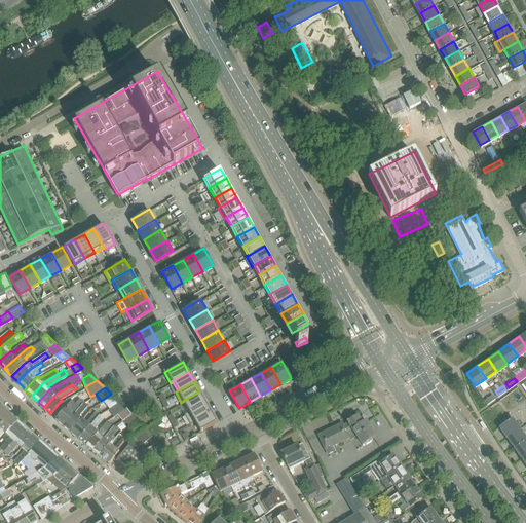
[(189,410),(205,401),(199,391),(183,401),(184,401),(188,410),(189,410)]
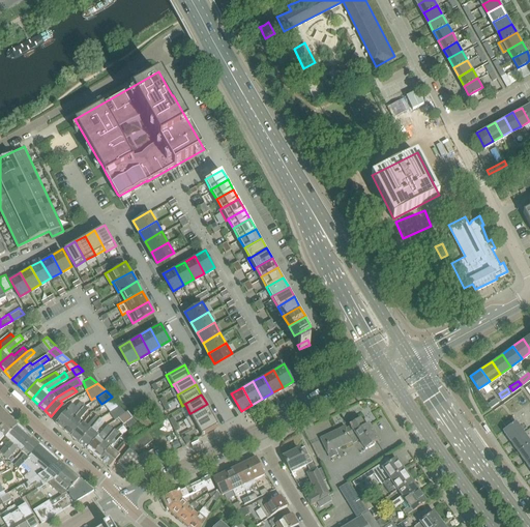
[(499,400),(499,399),(496,396),(488,402),(491,405),(499,400)]
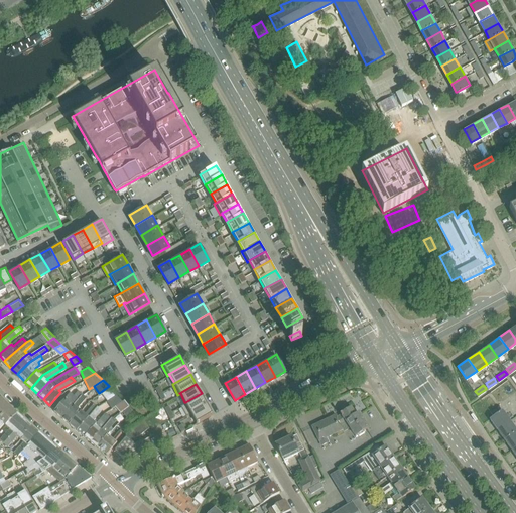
[(109,386),(102,391),(107,399),(116,393),(110,387),(109,386)]
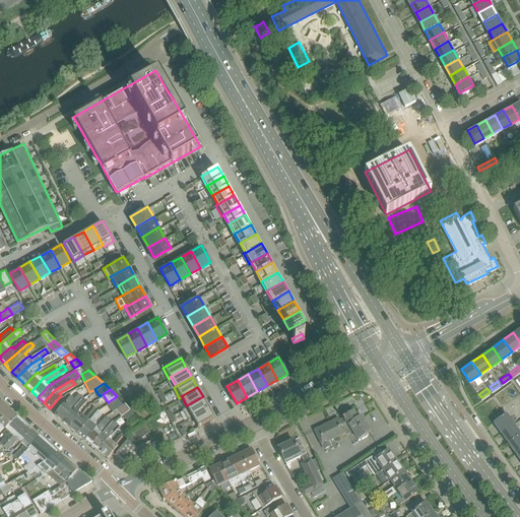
[(66,399),(55,412),(63,419),(82,396),(83,396),(79,392),(79,391),(69,402),(66,399)]
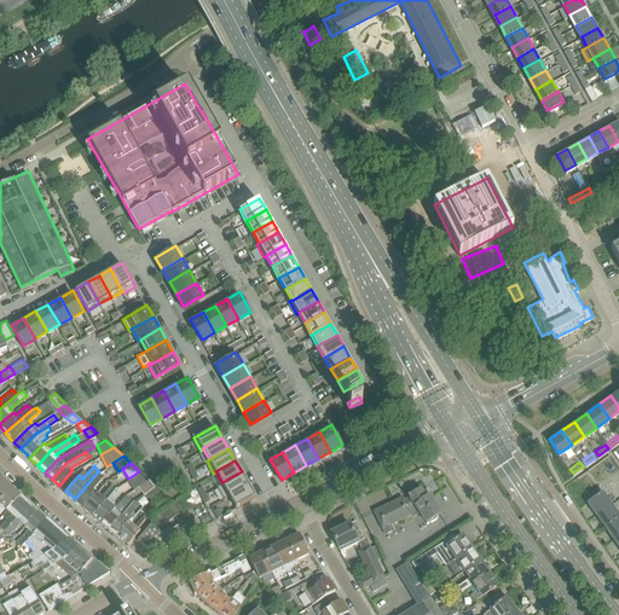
[(98,471),(75,499),(84,506),(98,491),(94,487),(104,475),(99,471),(98,471)]
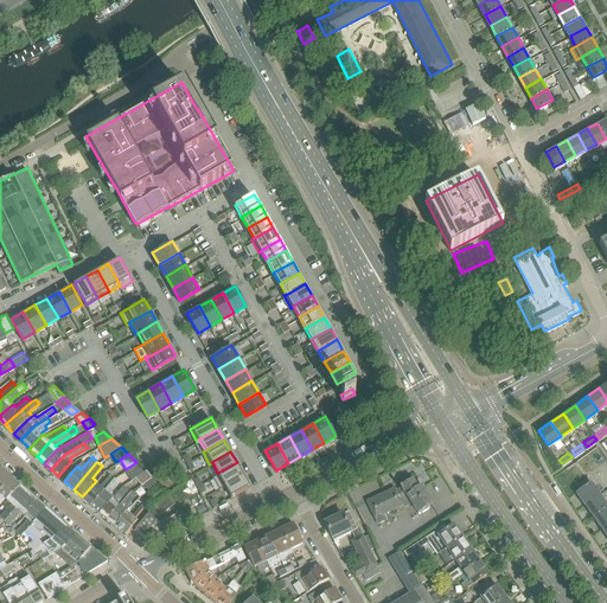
[(243,474),(237,462),(218,473),(217,473),(212,475),(219,487),(224,485),(243,474)]
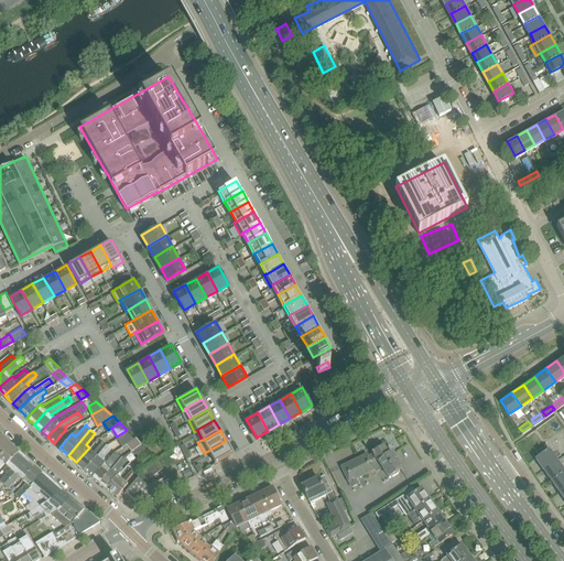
[(7,463),(19,450),(1,433),(0,434),(0,466),(4,462),(7,463)]
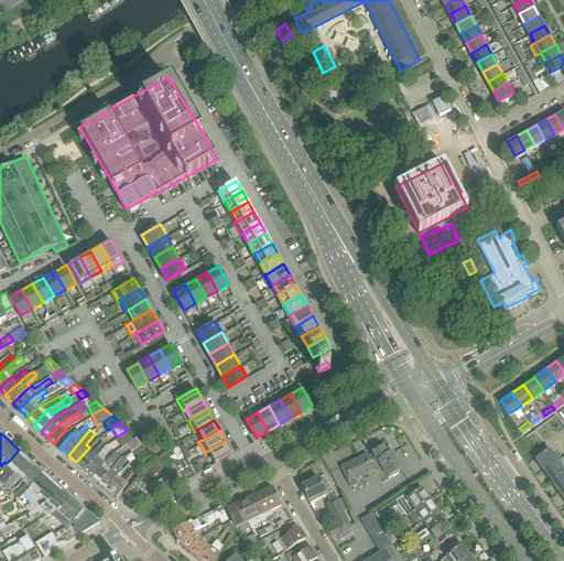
[(132,439),(126,442),(131,450),(133,448),(141,442),(137,435),(132,439)]
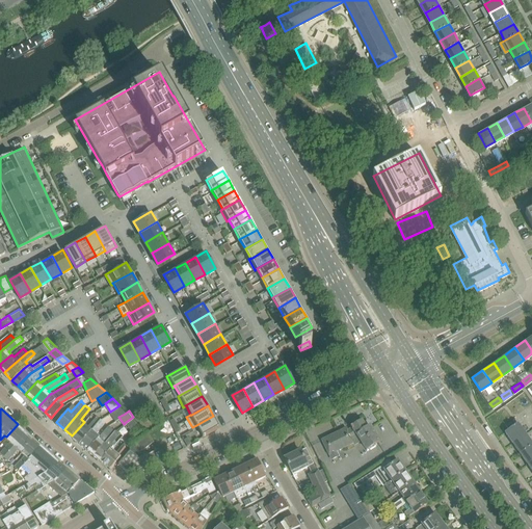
[(84,422),(72,435),(80,442),(101,418),(97,414),(87,424),(84,422)]
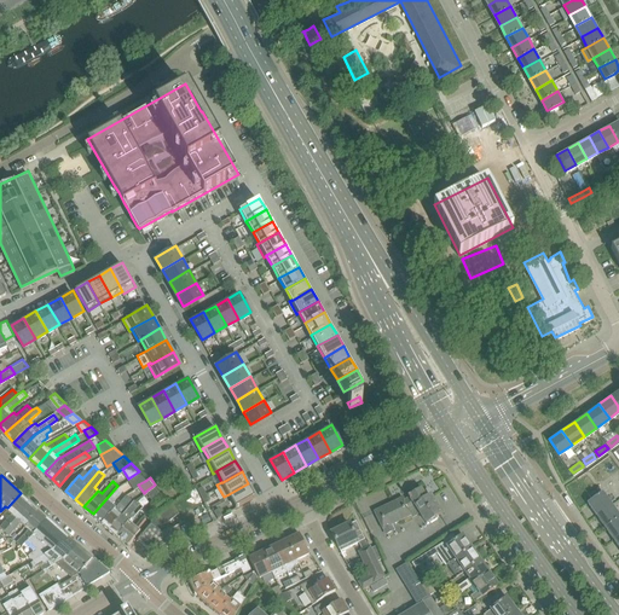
[(248,483),(229,494),(236,505),(247,499),(255,494),(248,483)]
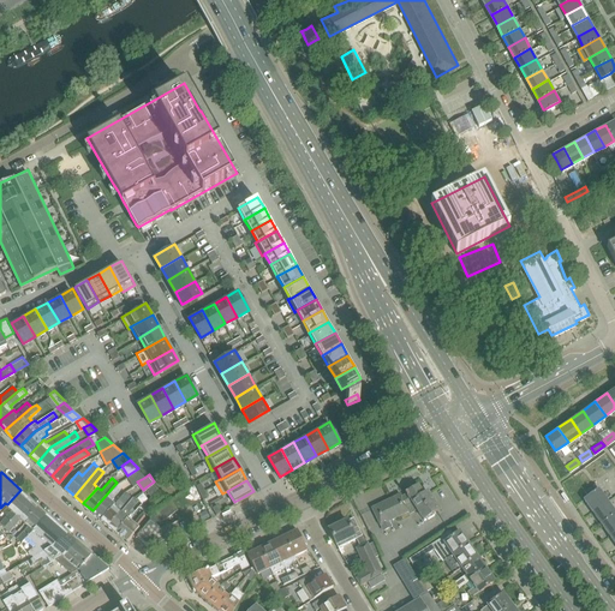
[(154,481),(145,487),(151,496),(160,489),(154,481)]
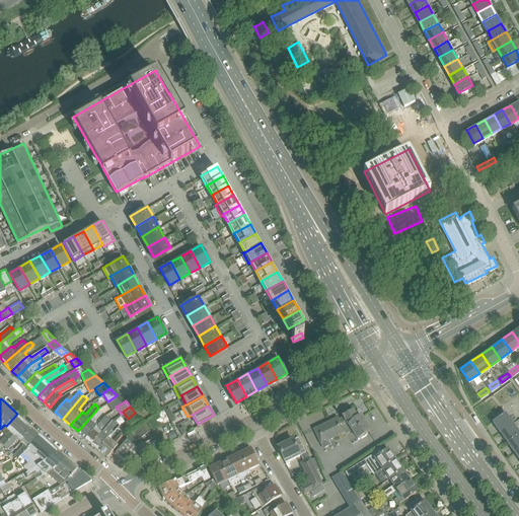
[(493,420),(500,430),(513,421),(503,407),(494,414),(497,417),(493,420)]
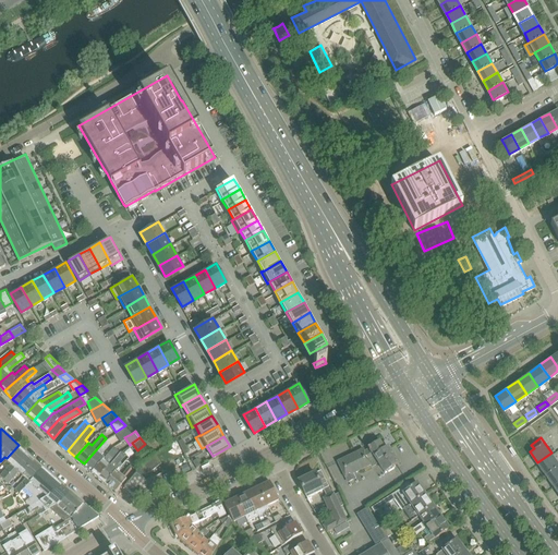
[(106,438),(84,463),(92,471),(105,456),(101,454),(110,443),(106,438)]
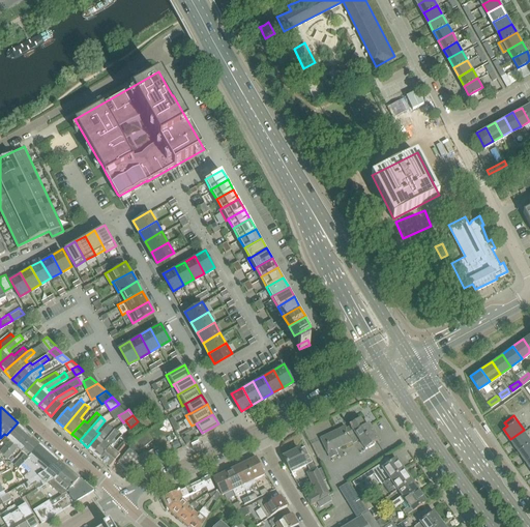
[(345,425),(321,436),(330,455),(336,451),(334,447),(351,439),(351,438),(357,435),(359,438),(364,447),(370,443),(372,441),(373,443),(375,441),(374,440),(378,437),(369,422),(364,425),(360,417),(349,425),(350,425),(346,428),(345,425)]
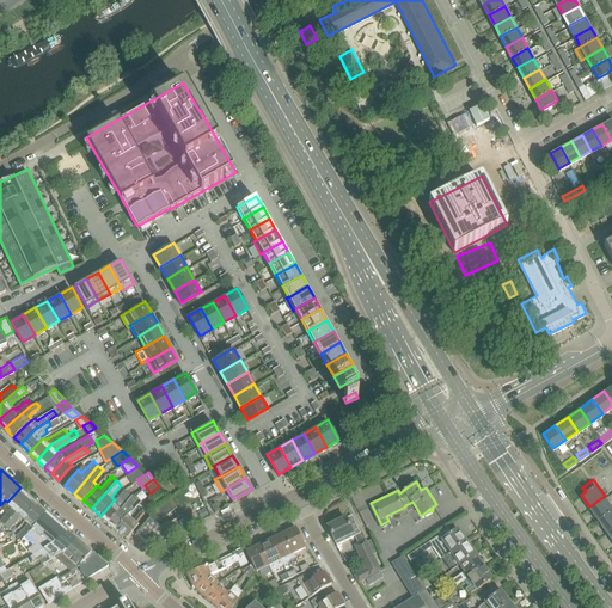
[(165,495),(159,486),(151,493),(147,496),(153,504),(165,495)]
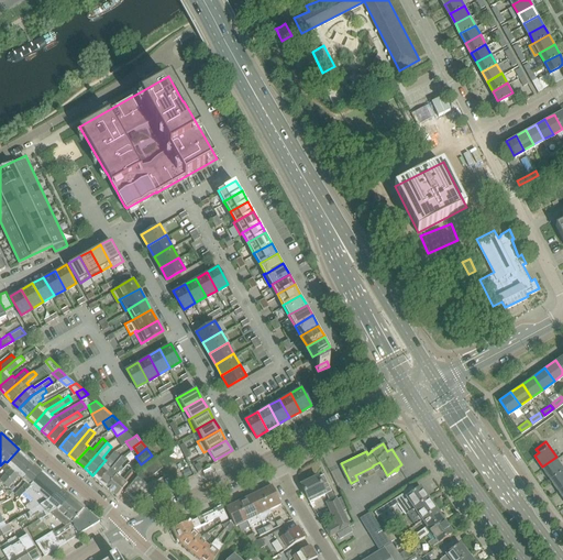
[(0,478),(4,481),(26,457),(19,449),(7,462),(11,465),(0,478)]
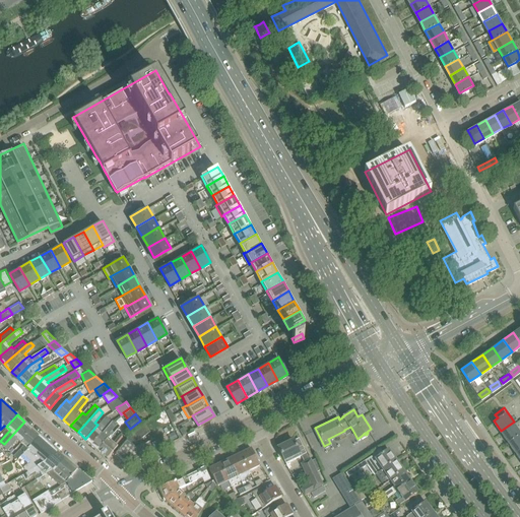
[(98,425),(85,439),(91,444),(110,423),(112,419),(106,414),(98,425)]
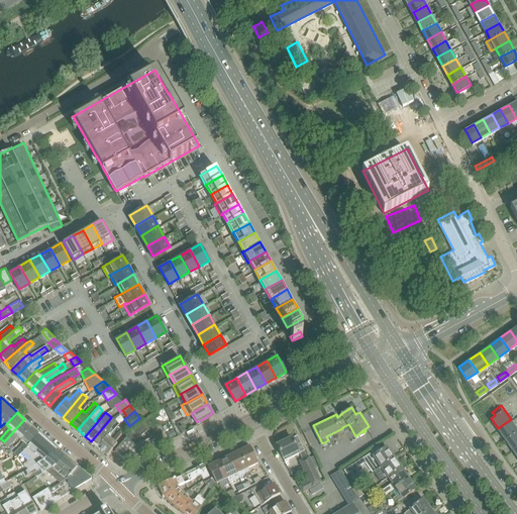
[(109,420),(91,441),(97,446),(98,445),(108,434),(111,430),(109,428),(116,420),(112,416),(111,417),(109,420)]
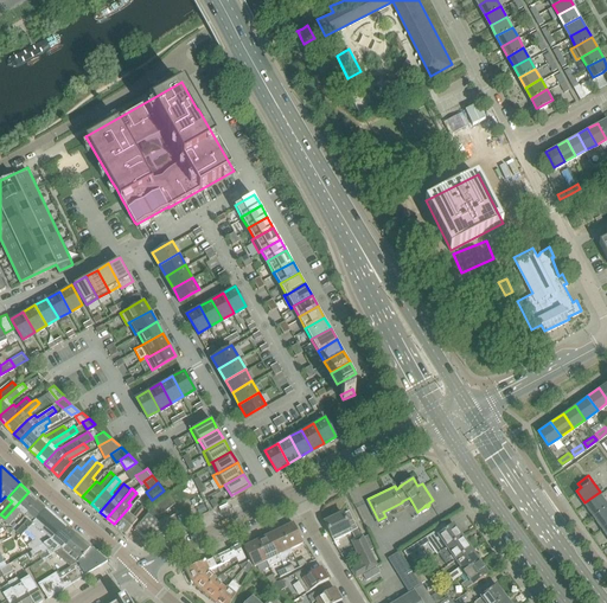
[(24,513),(37,499),(29,492),(5,518),(10,523),(21,511),(24,513)]
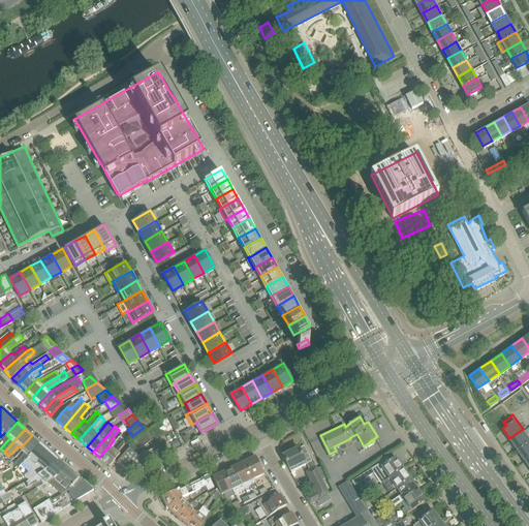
[(153,437),(146,429),(130,441),(129,447),(118,460),(129,470),(151,459),(157,456),(162,454),(158,444),(146,451),(143,444),(153,437)]
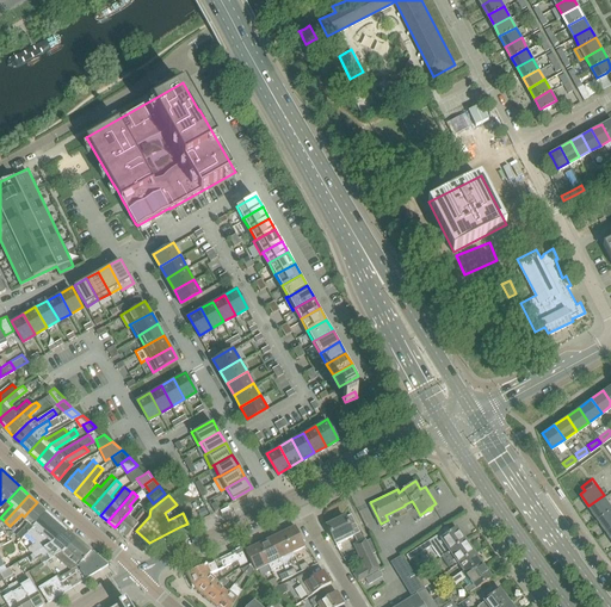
[(588,506),(598,518),(610,508),(610,505),(604,495),(588,506)]
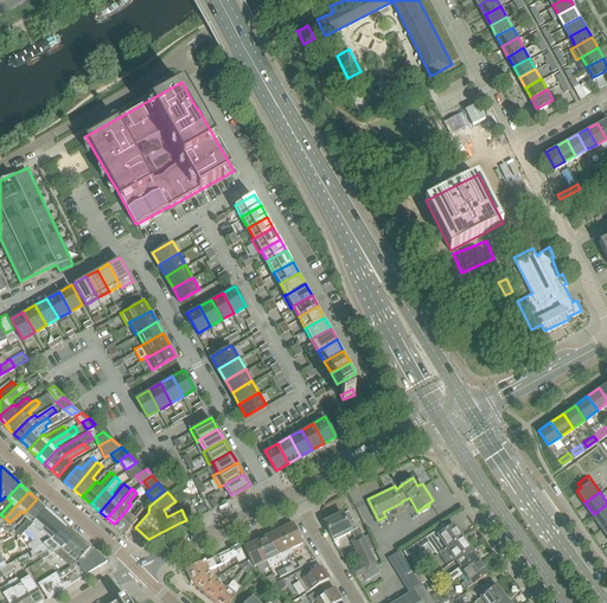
[(17,530),(21,533),(45,506),(37,499),(24,513),(29,517),(17,530)]
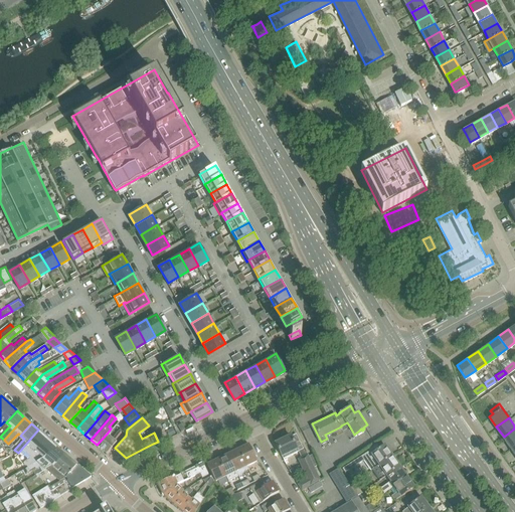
[(108,433),(98,444),(107,452),(113,445),(117,441),(117,440),(124,431),(120,427),(113,437),(108,433)]
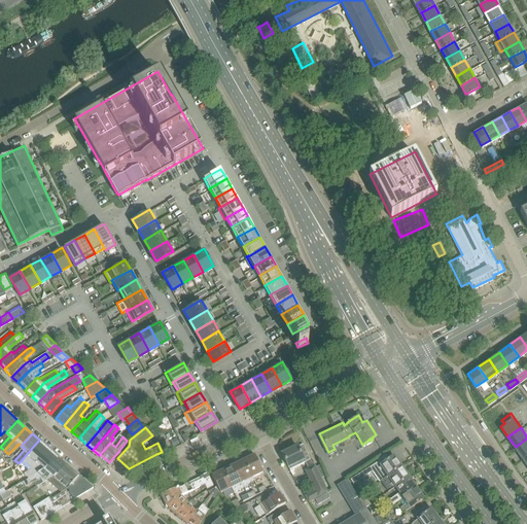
[(526,439),(516,447),(523,458),(526,454),(526,439)]
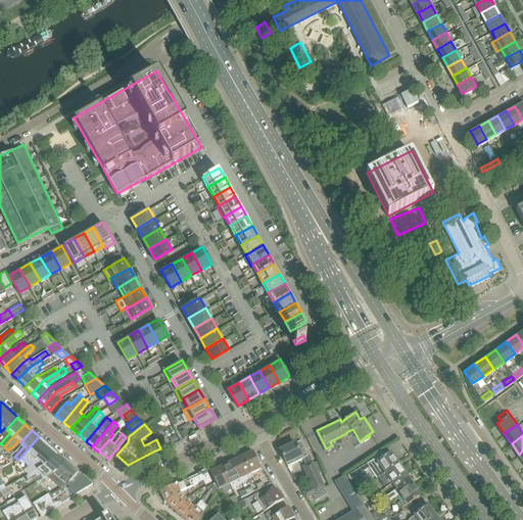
[(52,459),(57,453),(39,436),(18,460),(19,460),(17,462),(21,466),(27,460),(30,462),(25,468),(29,472),(52,459)]
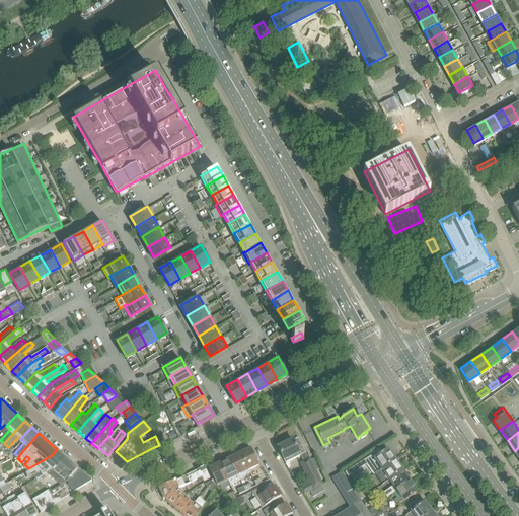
[(298,435),(278,445),(285,460),(305,450),(298,435)]
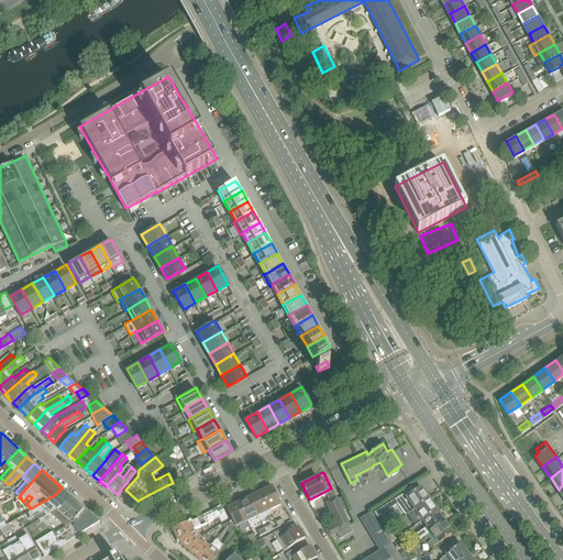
[(272,483),(261,489),(269,507),(282,502),(272,483)]
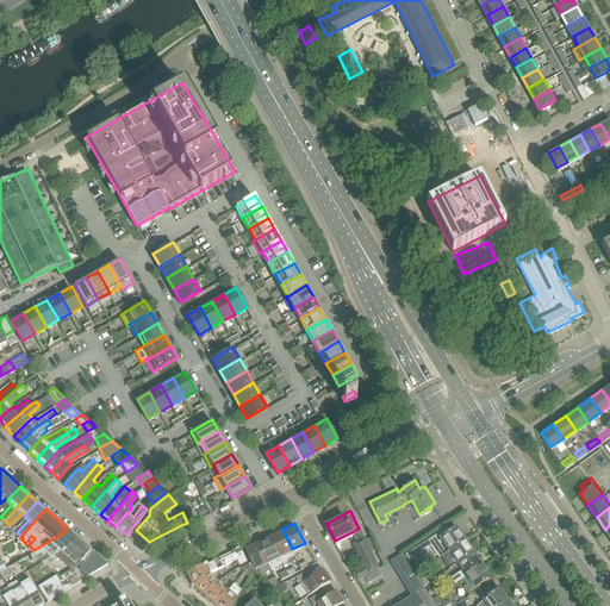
[(440,555),(441,554),(465,538),(464,537),(465,536),(461,529),(459,530),(455,525),(450,529),(441,536),(439,531),(421,543),(424,548),(431,542),(440,555)]
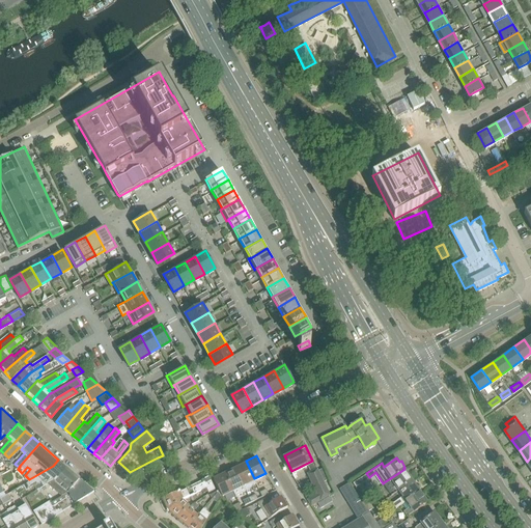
[(54,479),(65,466),(58,460),(53,466),(29,479),(23,483),(26,489),(42,479),(44,483),(53,478),(54,479)]
